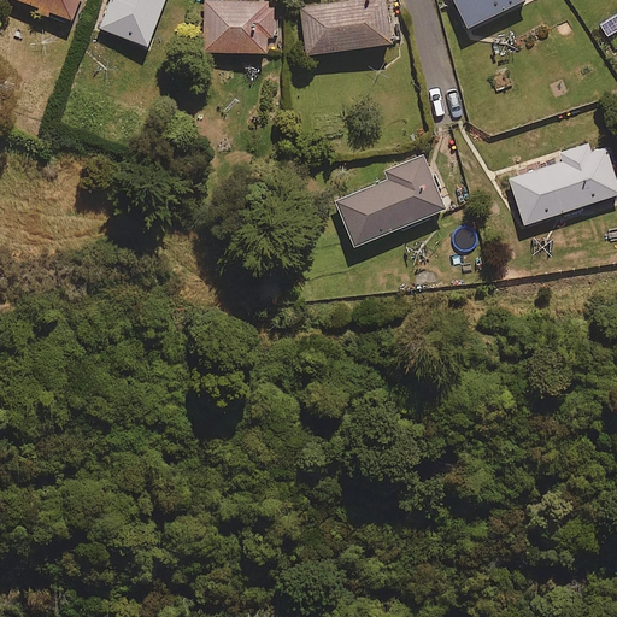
[(16,0),(72,21),(81,0),(16,0)]
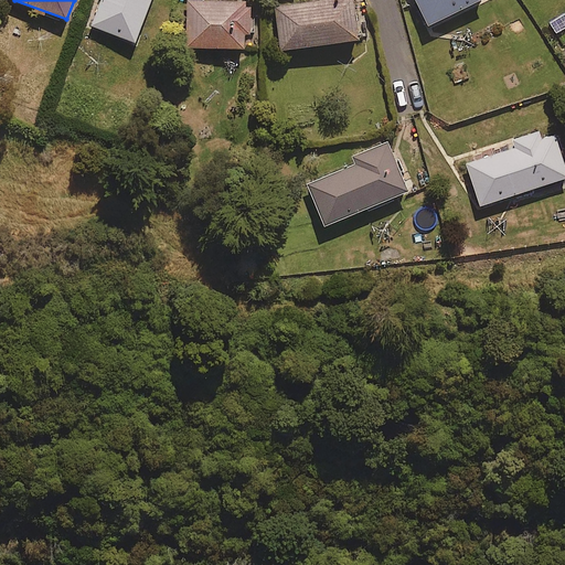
[(151,0),(100,0),(91,27),(137,43),(151,0)]
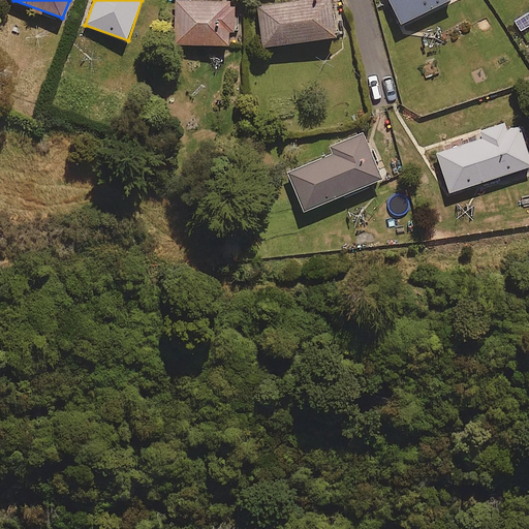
[(337,38),(332,0),(307,0),(258,6),(263,48),(337,38)]
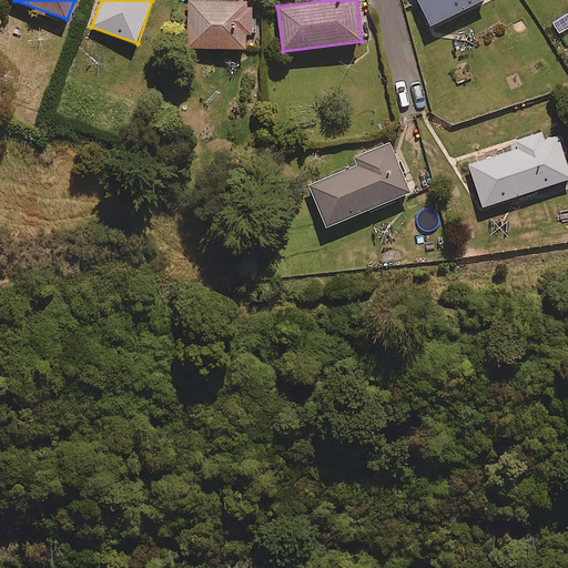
[(486,0),(418,0),(433,27),(486,0)]
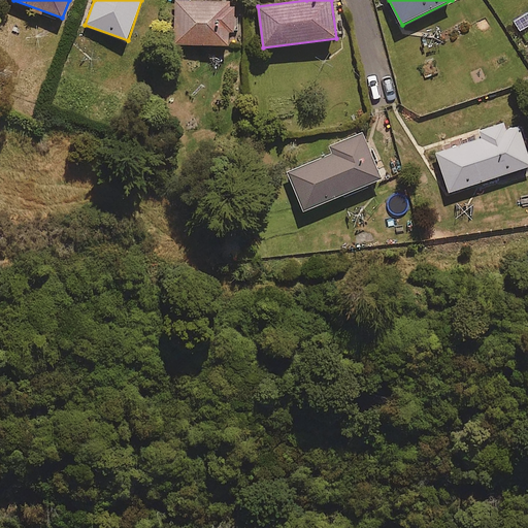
[(174,45),(228,46),(228,34),(234,34),(235,2),(175,1),(174,45)]
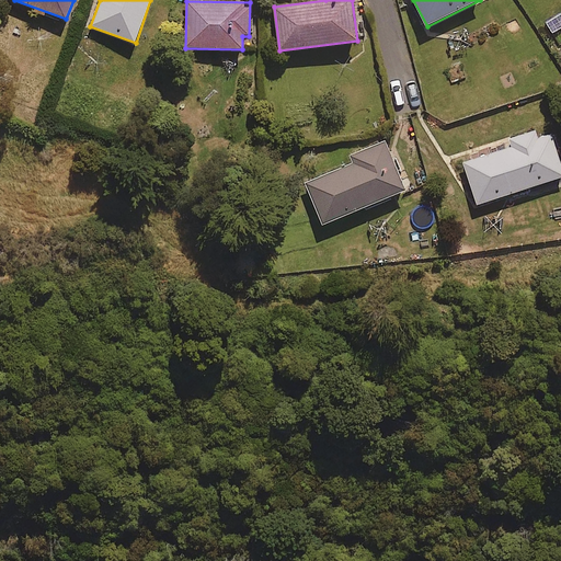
[(560,163),(551,135),(536,139),(533,132),(483,148),(485,155),(464,161),(478,206),(560,178),(560,163)]
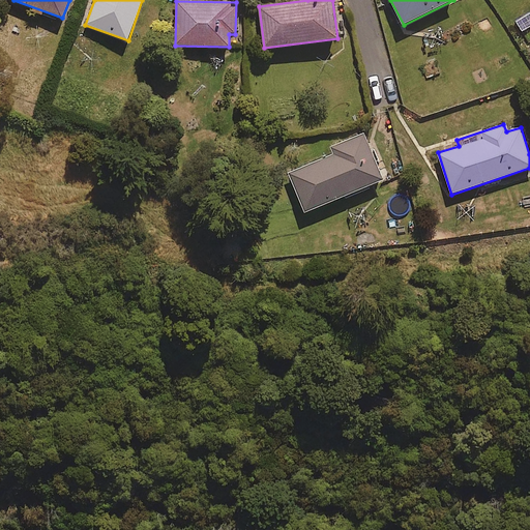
[(384,181),(364,133),(328,147),(332,156),(290,173),(305,212),(384,181)]
